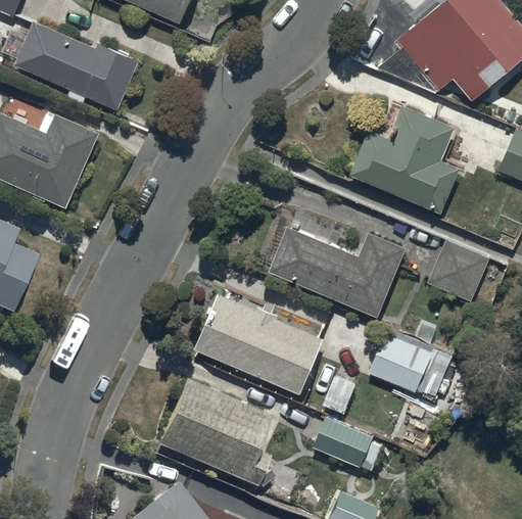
[(0,11),(12,17),(19,0),(0,0),(0,11)]
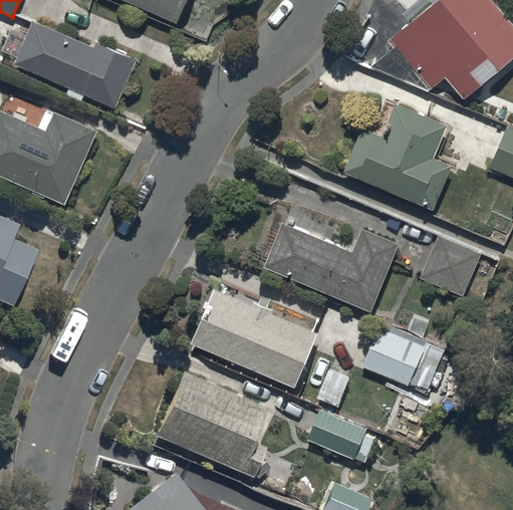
[(122,0),(176,23),(186,0),(122,0)]
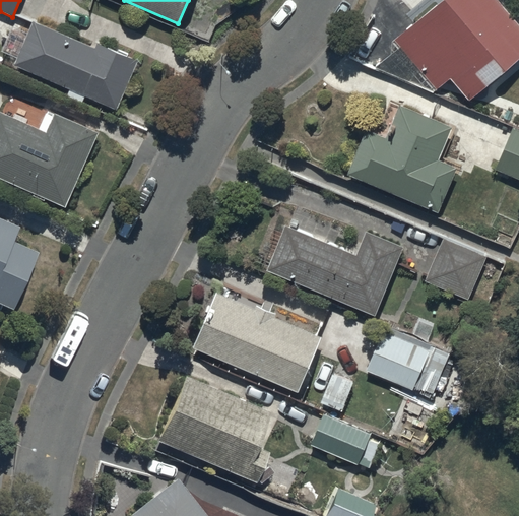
[(450,77),(469,101),(518,57),(518,27),(495,0),(443,0),(395,42),(436,89),(450,77)]
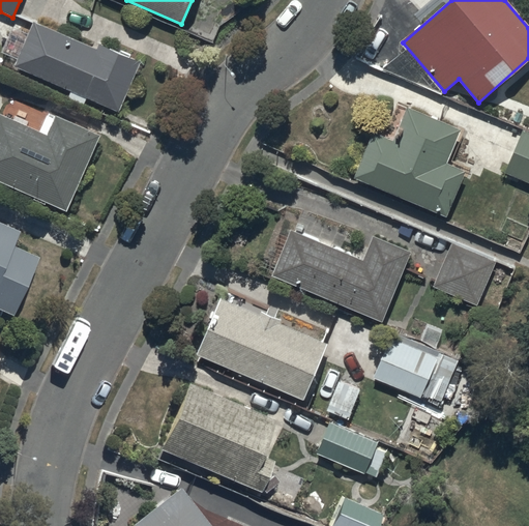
[(34,22),(15,66),(119,112),(141,62),(98,44),(96,49),(34,22)]
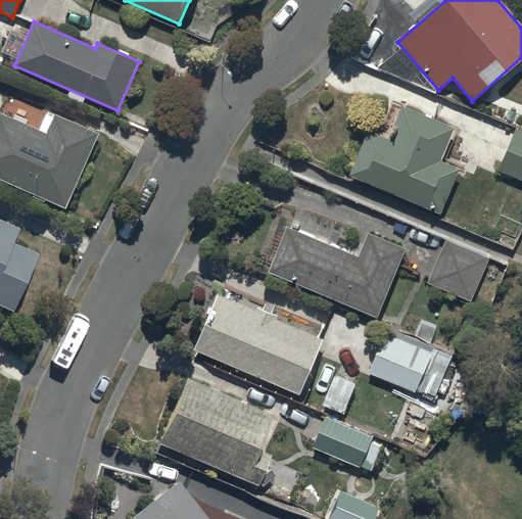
[(350,176),(440,214),(459,170),(439,162),(454,129),(401,107),(388,140),(369,132),(350,176)]
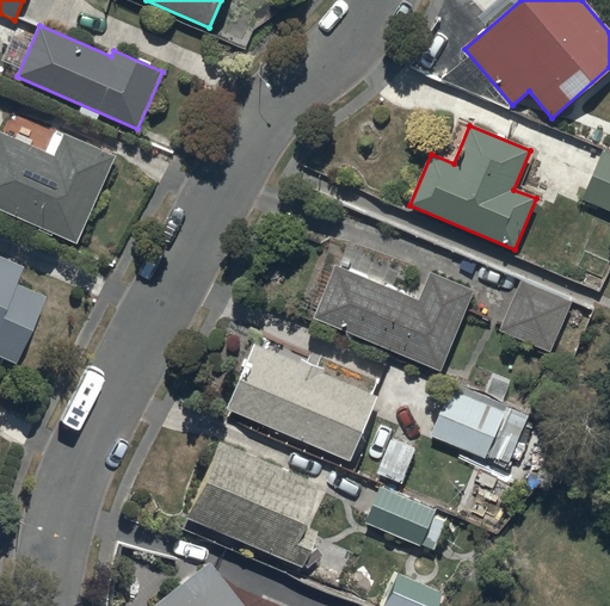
[(0,208),(76,243),(115,158),(65,135),(55,156),(0,131),(0,208)]
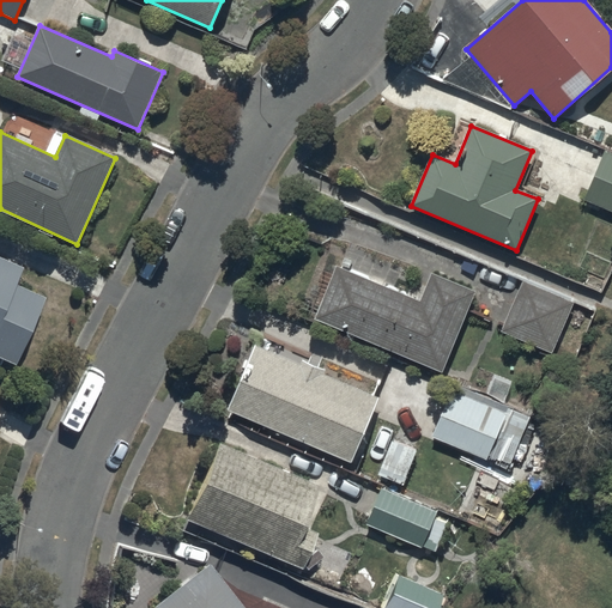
[(611,156),(605,153),(585,201),(611,212),(611,156)]
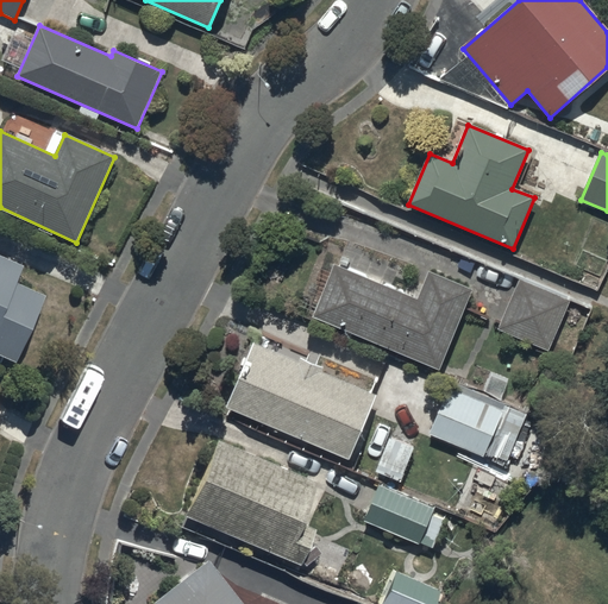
[(0,358),(12,364),(41,299),(11,285),(19,269),(0,259),(0,358)]
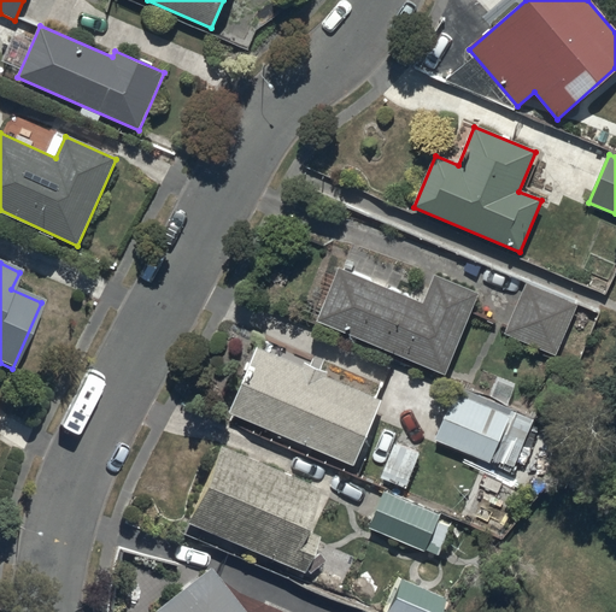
[(317,322),(444,374),(477,294),(435,276),(423,304),(339,269),(317,322)]
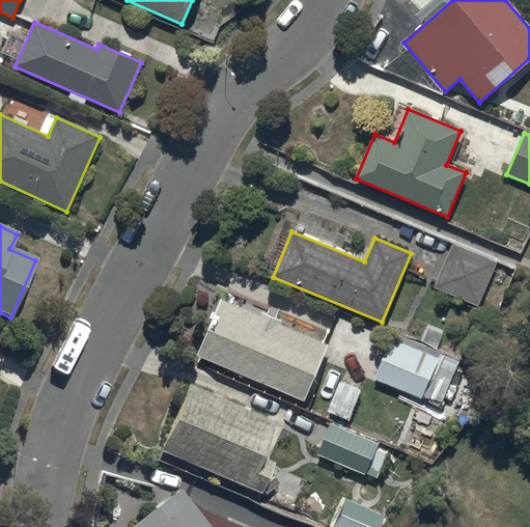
[(453,246),(435,288),(478,306),(496,265),(453,246)]
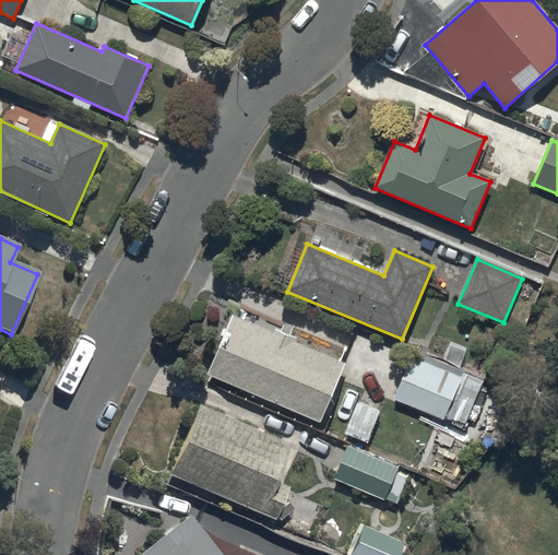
[(210,376),(320,423),(345,364),(296,343),(297,339),(275,330),(274,333),(235,316),(210,376)]
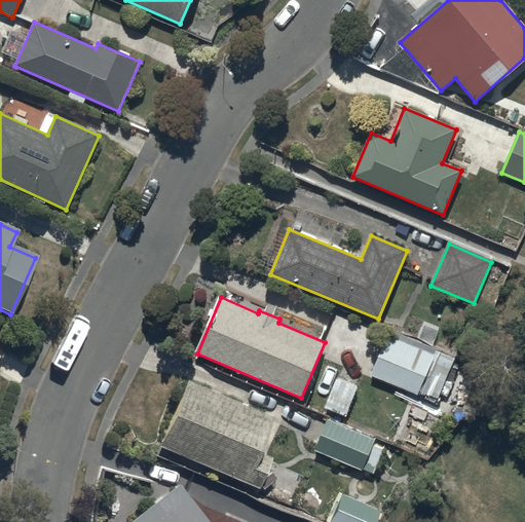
[(389,337),(372,376),(417,396),(434,357),(389,337)]
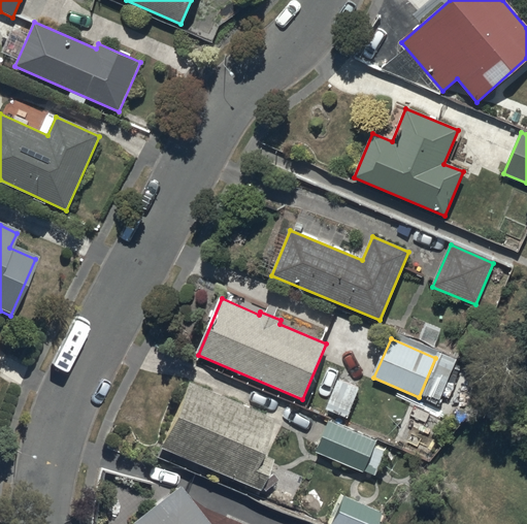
[(338,382),(326,411),(347,419),(359,390),(338,382)]
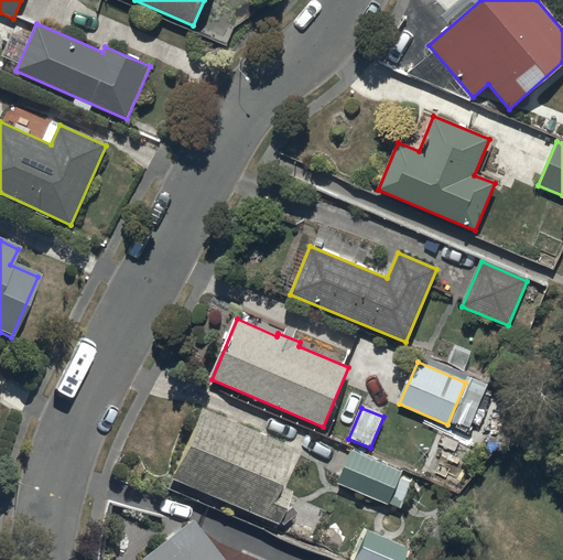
[(198,411),(169,481),(274,526),(288,493),(274,488),(291,451),(198,411)]
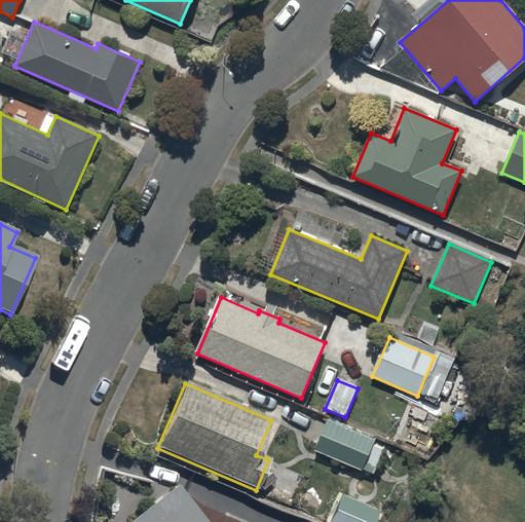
[(328,422),(315,451),(374,475),(384,451),(373,446),(375,441),(328,422)]
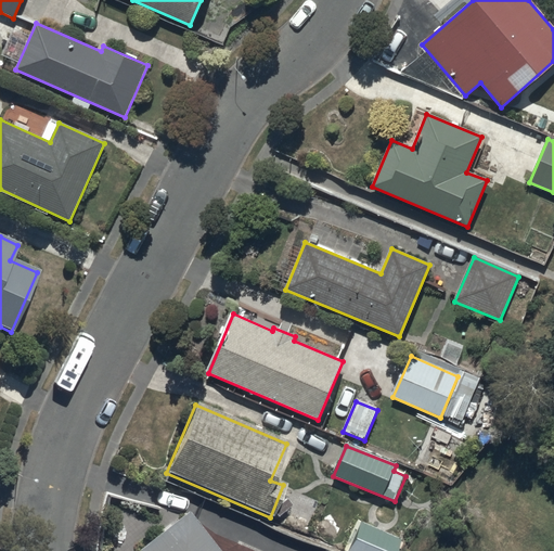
[(214,550),(185,514),(141,550),(214,550)]
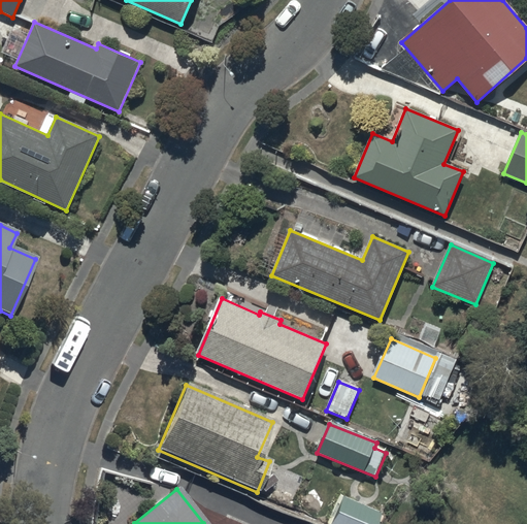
[(374,523),(377,516),(339,499),(329,523),(374,523)]
